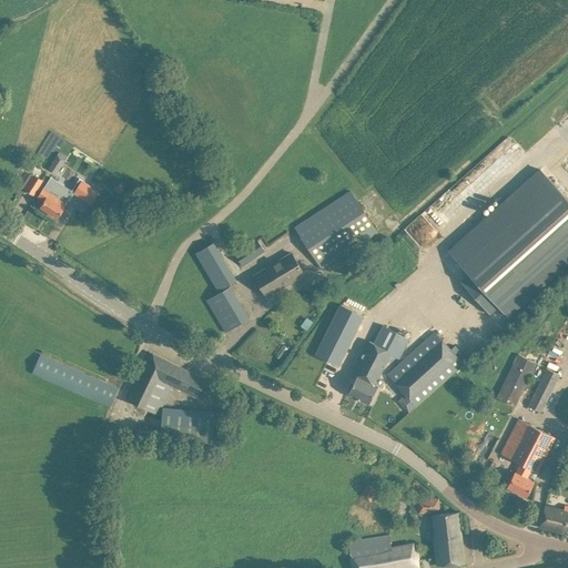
[(49,168),(53,170),(58,172),(66,159),(62,156),(58,153),(49,168)]
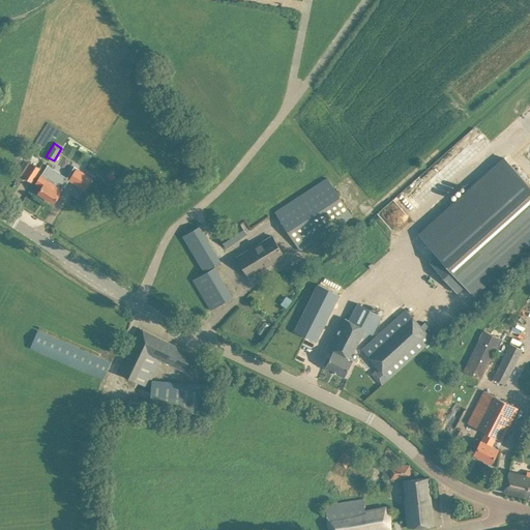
[(437,255),(429,262),(457,293),(465,286),(473,295),(529,243),(529,186),(504,158),(418,235),(437,255)]
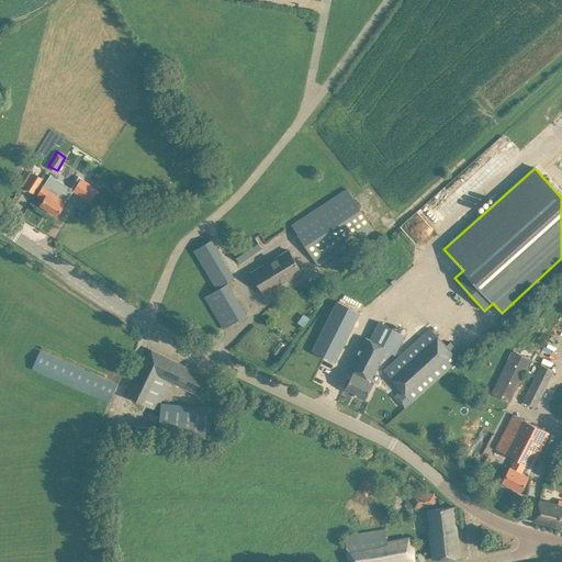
[(31,171),(21,186),(26,188),(33,192),(42,179),(31,171)]
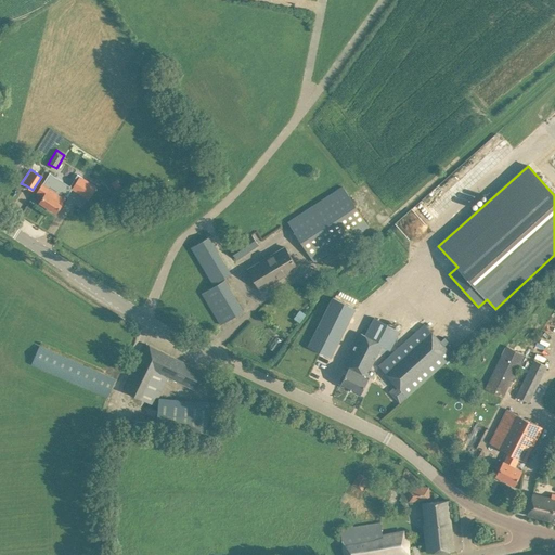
[(42,183),(37,193),(43,196),(40,203),(56,213),(66,198),(64,197),(66,195),(67,196),(71,192),(65,189),(67,184),(49,173),(43,183),(42,183)]
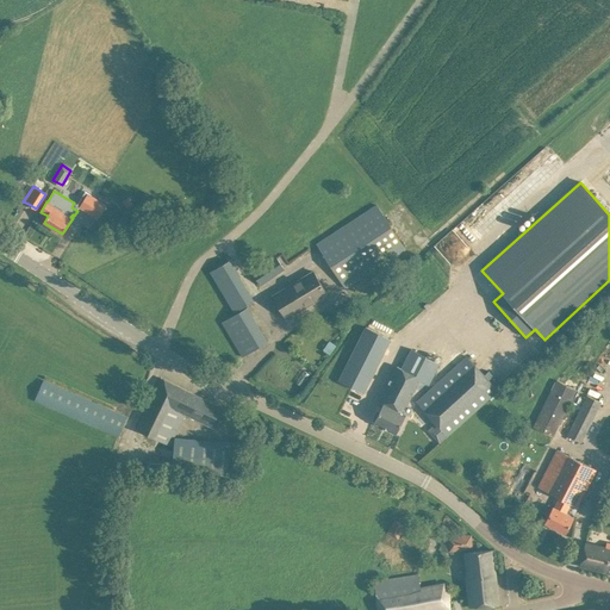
[(76,205),(79,207),(98,219),(106,205),(85,192),(76,205)]
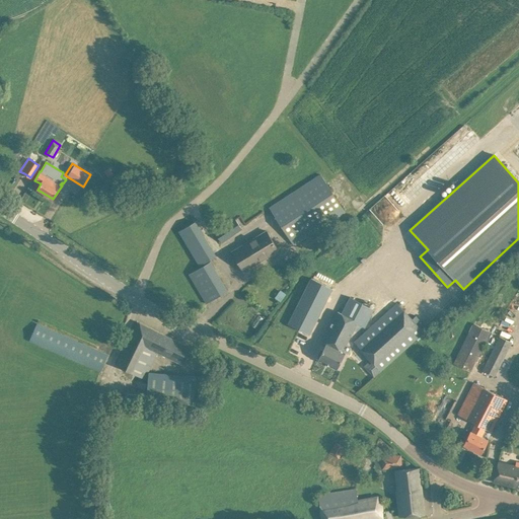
[(115,176),(109,168),(104,171),(109,179),(115,176)]
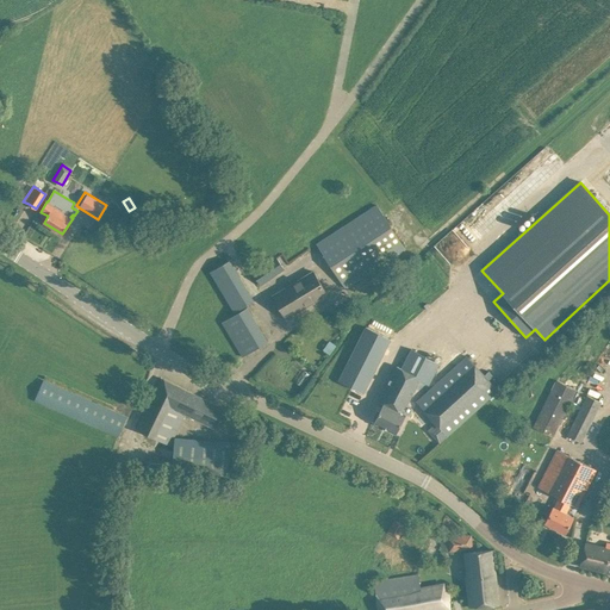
[(346,290),(406,250),(377,204),(317,243),(346,290)]
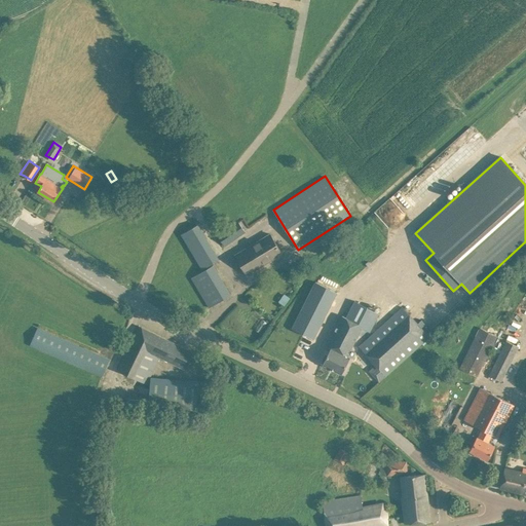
[(197,225),(181,234),(201,269),(219,260),(197,225)]
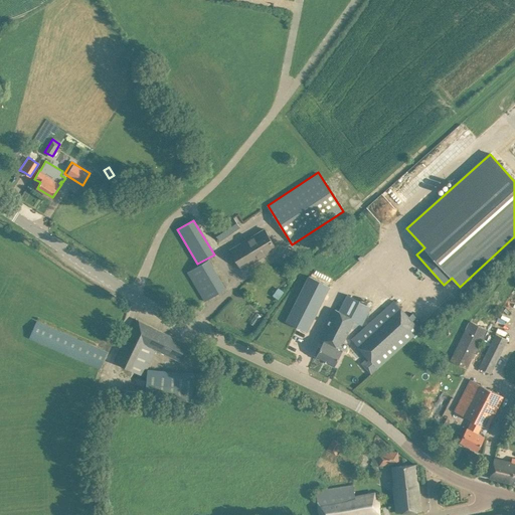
[(241,269),(276,247),(265,229),(230,249),(241,269)]
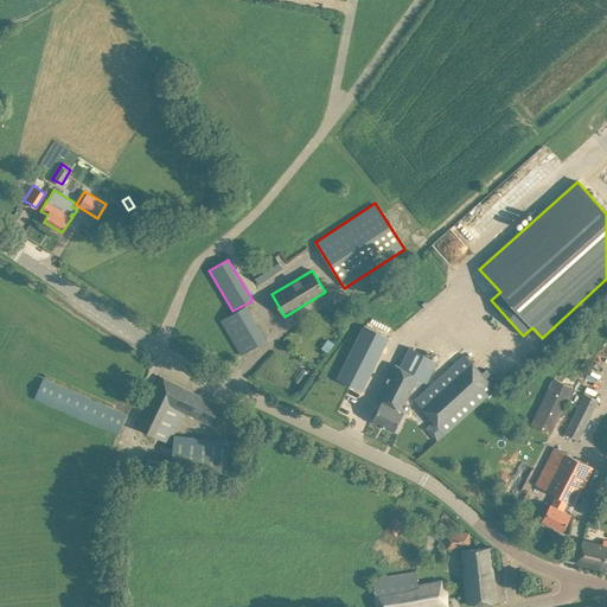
[(242,355),(266,340),(246,306),(221,320),(242,355)]
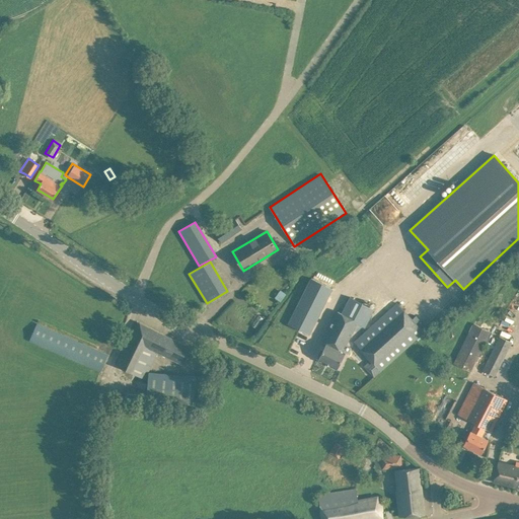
[(332,288),(311,277),(288,324),(309,335),(332,288)]
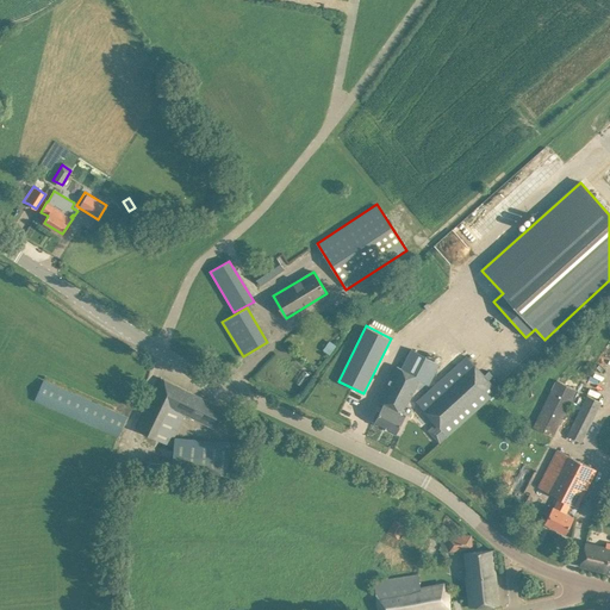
[(384,404),(374,423),(396,434),(405,415),(398,411),(403,403),(406,405),(410,399),(418,380),(429,385),(440,363),(410,348),(400,367),(397,365),(385,391),(379,402),(384,404)]
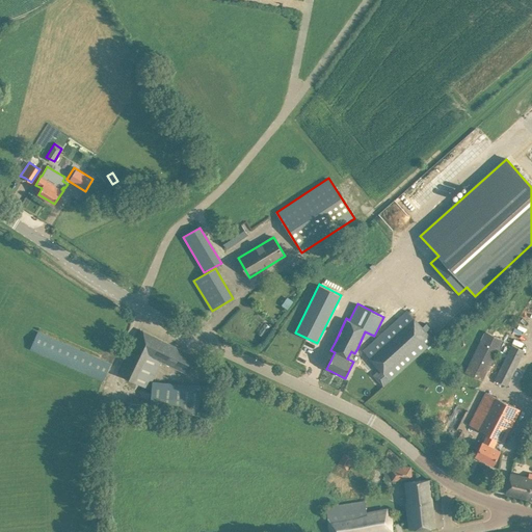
[(391,379),(434,340),(426,330),(431,327),(427,322),(423,326),(407,310),(363,350),(379,369),(373,374),(383,387),(391,379)]
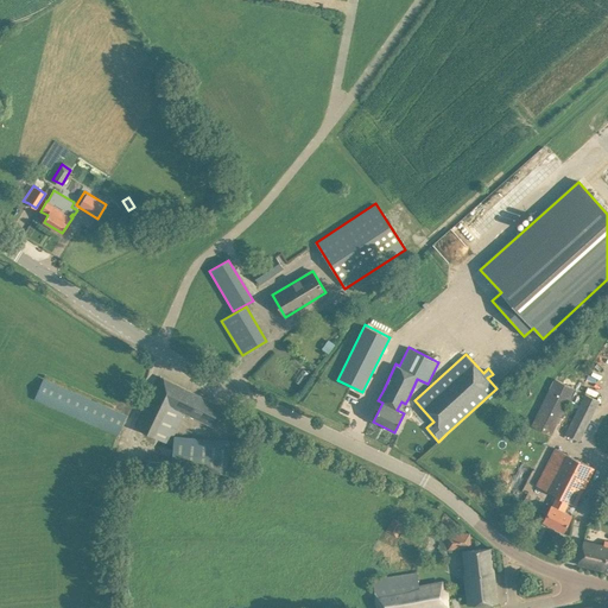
[(160,377),(135,428),(169,443),(185,412),(216,428),(226,409),(160,377)]
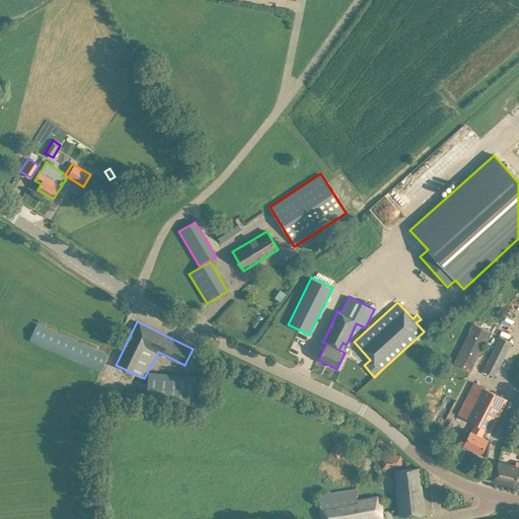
[(29,341),(100,372),(108,355),(36,323),(29,341)]
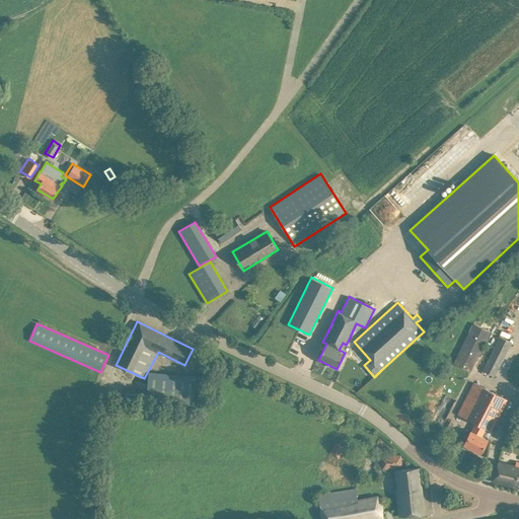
[(473,323),(454,361),(471,370),(491,331),(473,323)]
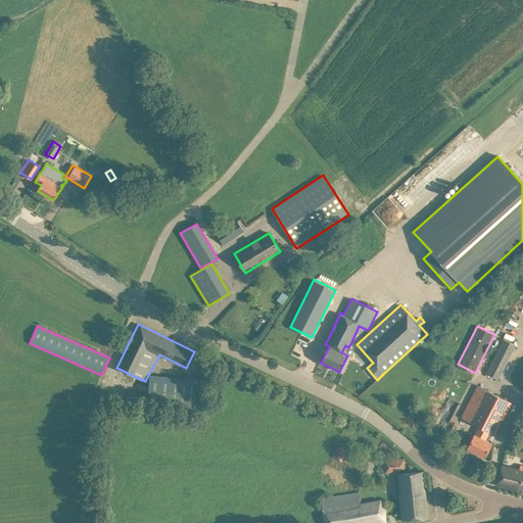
[(503,339),(485,373),(498,380),(516,345),(503,339)]
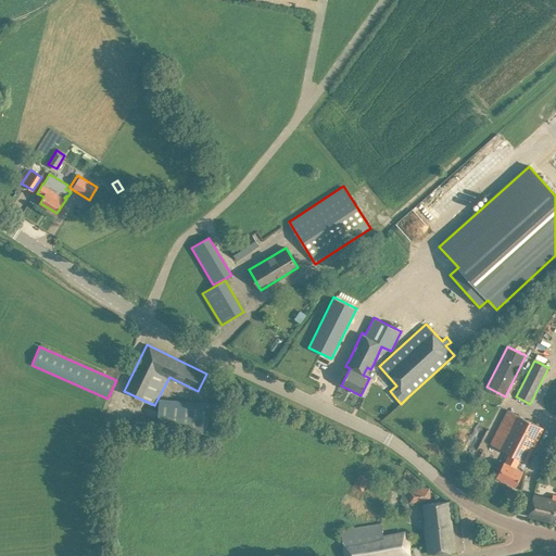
[(160,399),(158,415),(156,430),(207,433),(210,403),(160,399)]
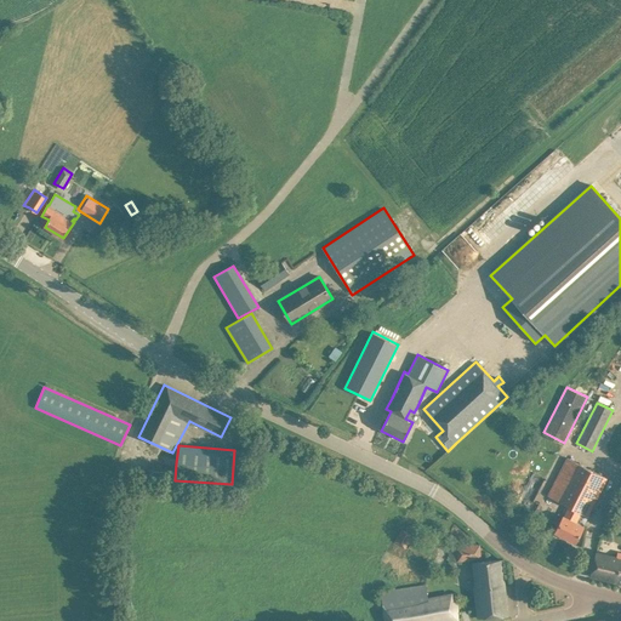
[(607,478),(567,457),(547,496),(569,506),(564,517),(563,516),(554,533),(575,542),(584,527),(582,527),(588,516),(587,516),(607,478)]
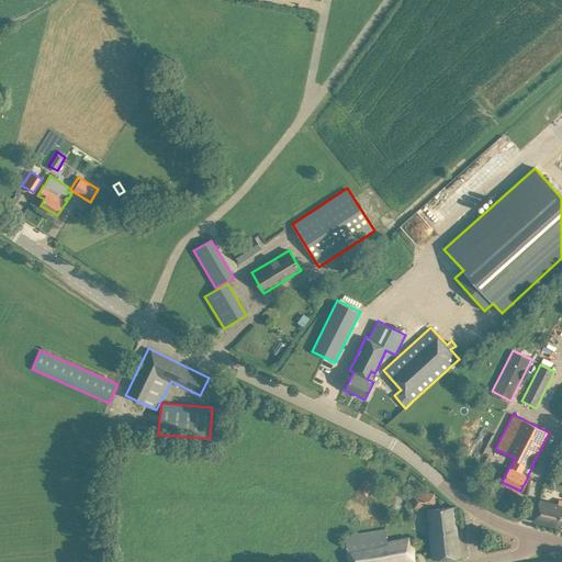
[(367,496),(373,484),(363,479),(357,490),(367,496)]
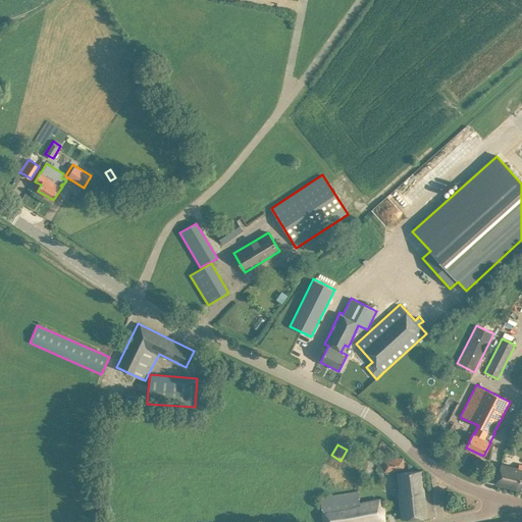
[(404,469),(403,458),(377,461),(378,472),(404,469)]
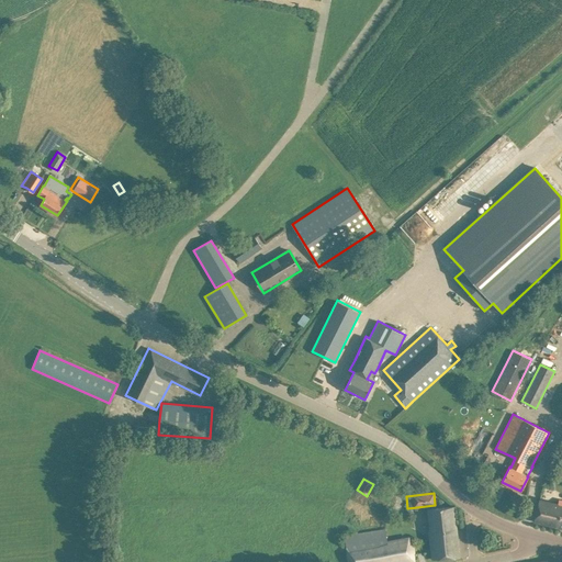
[(534,521),(561,528),(561,499),(559,499),(558,505),(539,499),(534,521)]
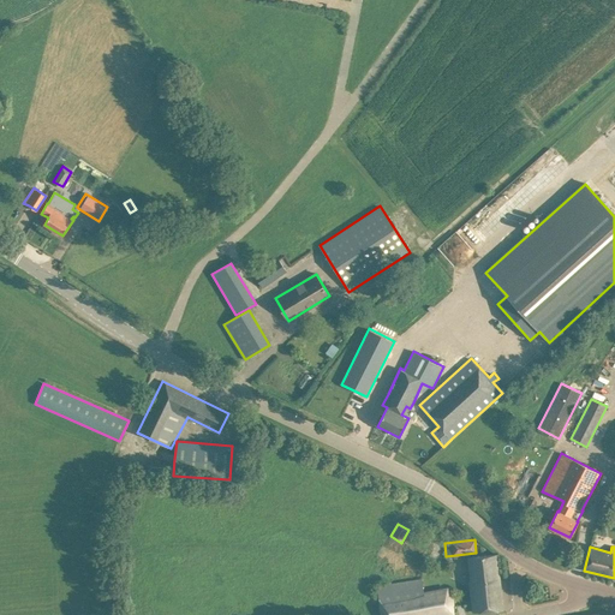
[(473,613),(502,609),(496,554),(467,557),(473,613)]
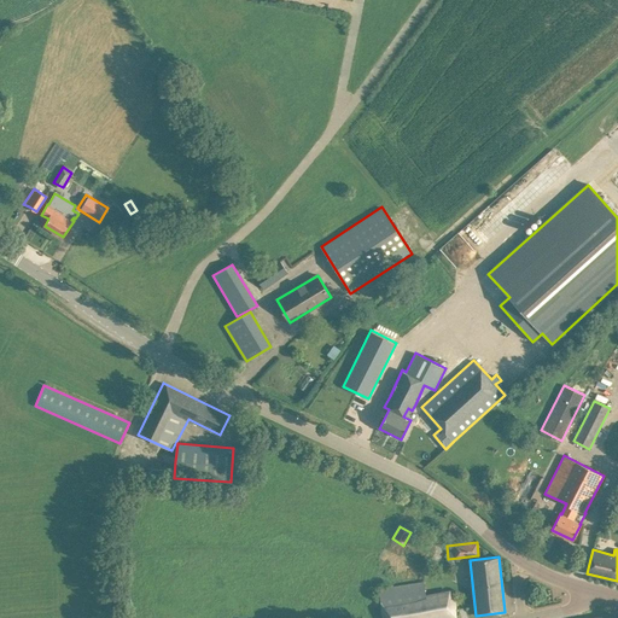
[(424,581),(378,588),(382,617),(449,617),(455,617),(450,589),(426,593),(424,581)]
